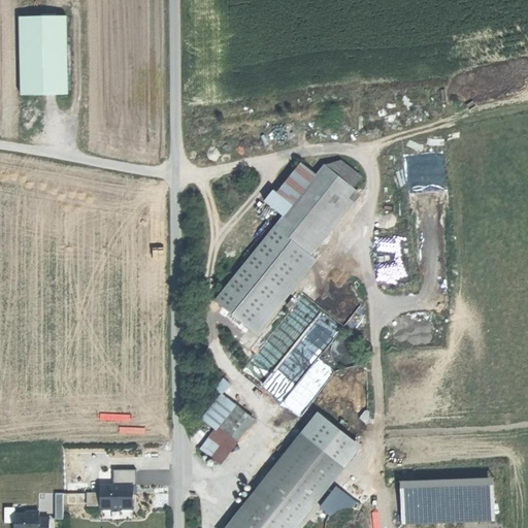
[(21,93),(68,92),(67,15),(20,15),(21,93)]
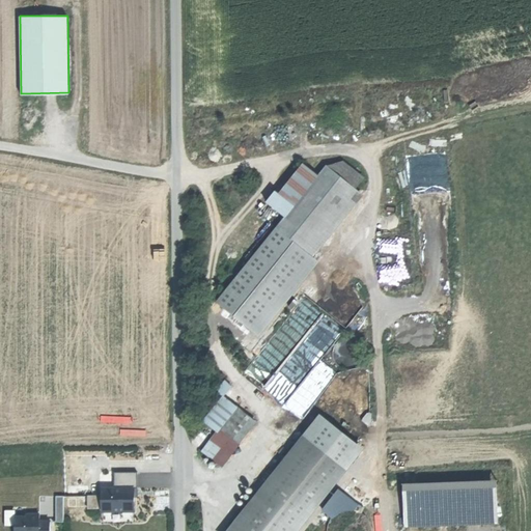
[(272,205),(286,217),(318,175),(304,164),(272,205)]
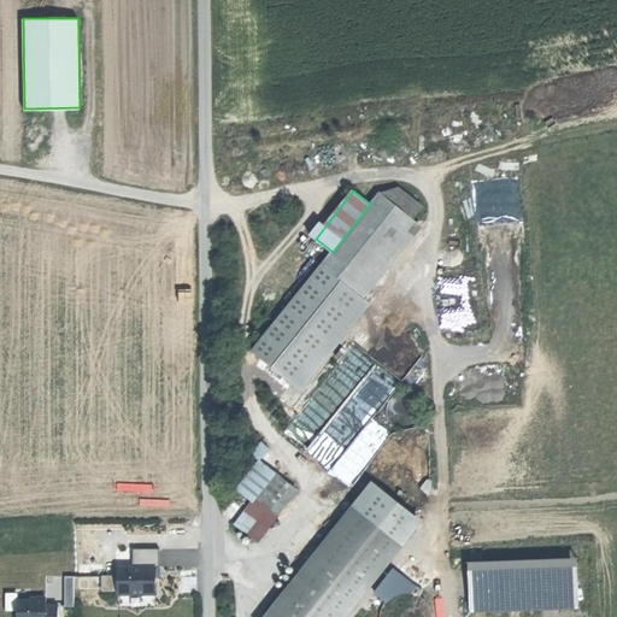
[(333,252),(321,265),(354,292),(412,219),(380,193),(370,204),(333,252)]
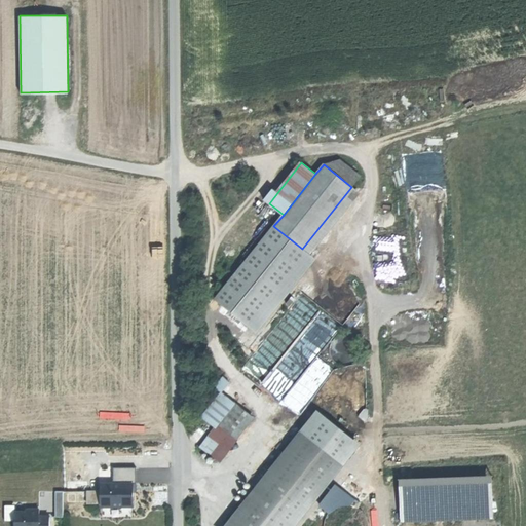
[(302,249),(273,226),(217,298),(251,326),(308,253),(302,249)]
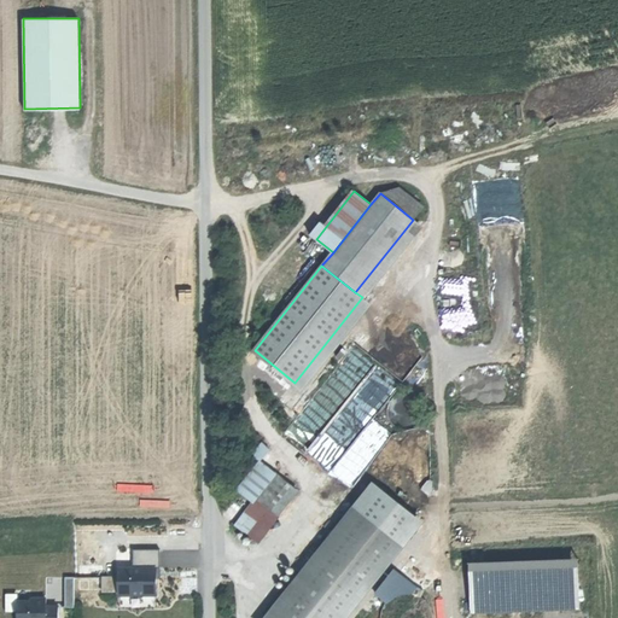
[(414,429),(420,425),(424,419),(425,410),(424,404),(420,397),(414,394),(407,392),(398,394),(394,398),(389,403),(388,412),(389,419),(394,425),(400,429),(407,430),(414,429)]
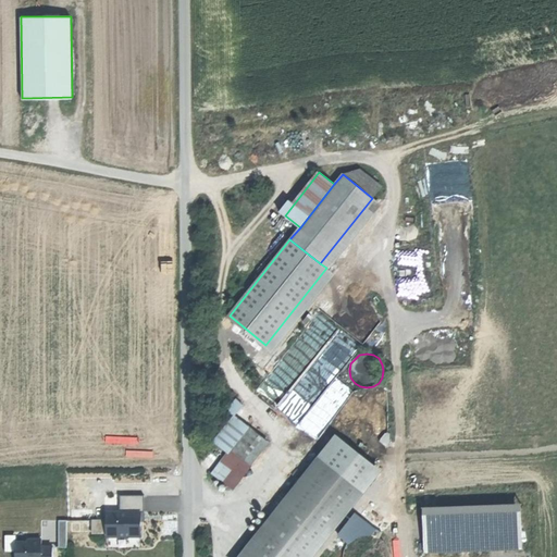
[(324,394),(342,407),(356,391),(338,376),(324,394)]
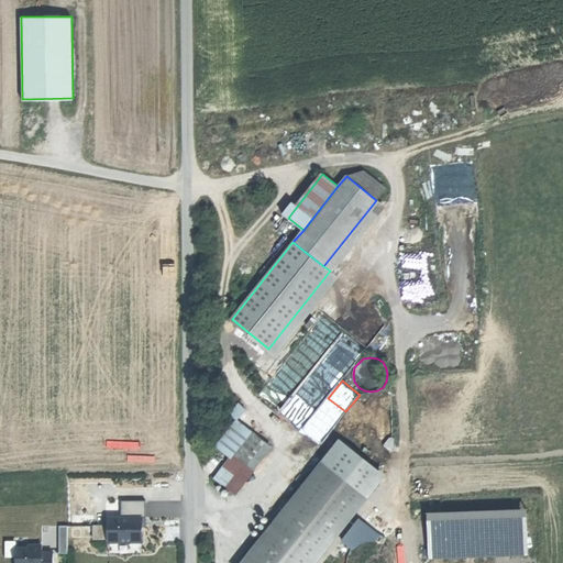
[(393,382),(386,382),(383,390),(393,393),(393,382)]
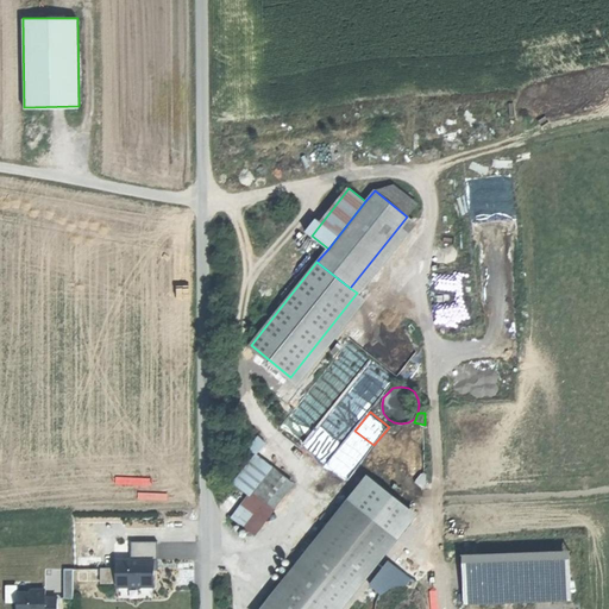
[(236,481),(251,494),(253,489),(272,466),(257,453),(236,481)]
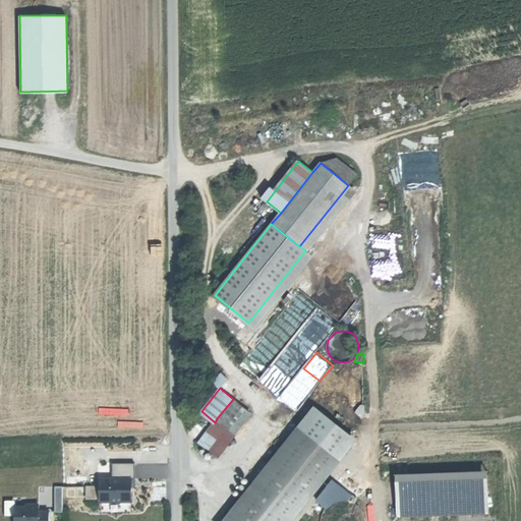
[(229,428),(234,432),(250,412),(233,399),(217,418),(227,426),(229,428)]
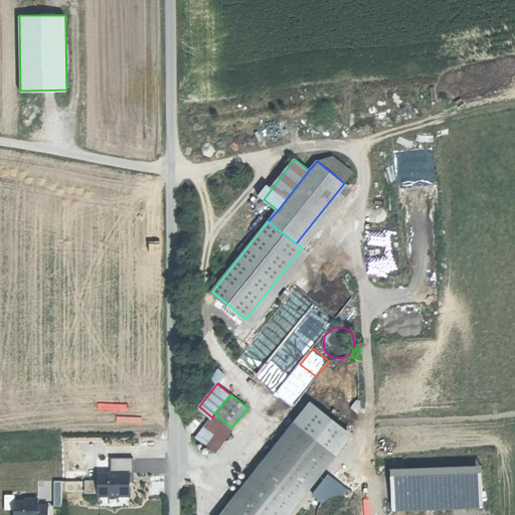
[(352,407),(357,412),(360,408),(360,400),(352,407)]
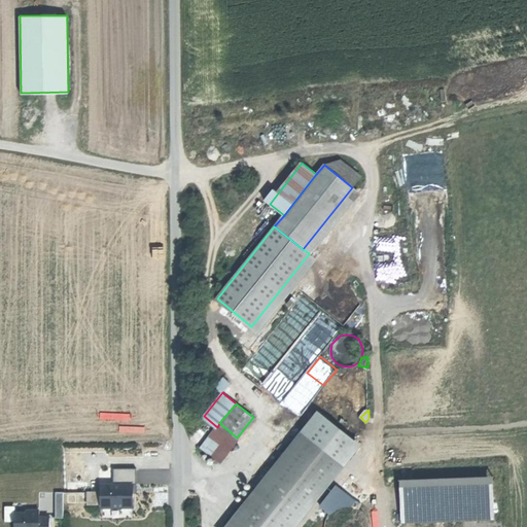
[(282,526),(353,441),(318,412),(226,526),(282,526)]
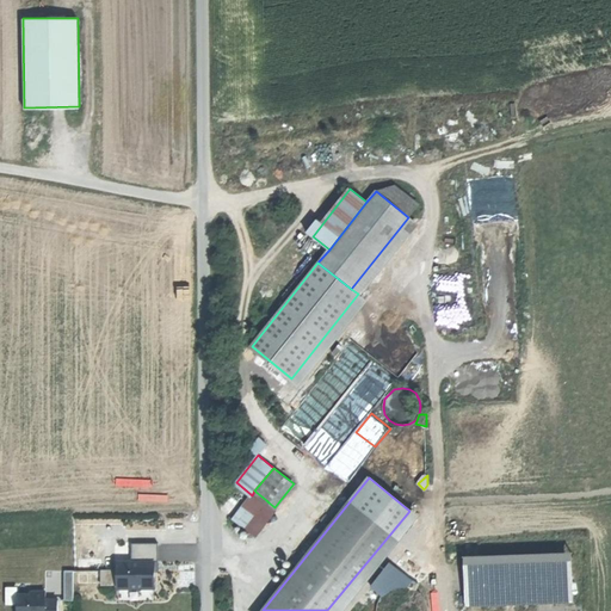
[(245,526),(266,500),(254,491),(252,495),(234,517),(245,526)]
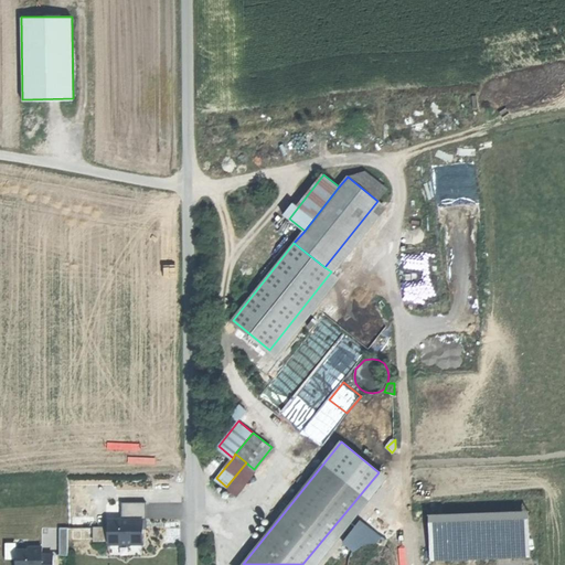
[(230,489),(248,465),(246,462),(226,487),(230,489)]
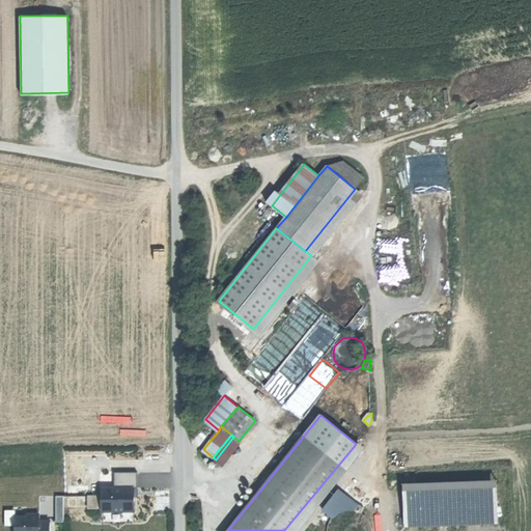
[(103,490),(103,511),(135,510),(135,488),(138,488),(138,473),(115,473),(115,490),(103,490)]
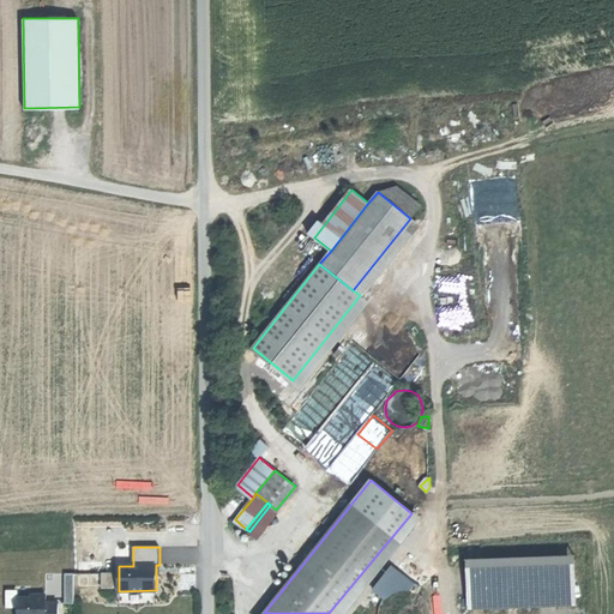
[(576,555),(465,560),(468,612),(578,608),(576,555)]
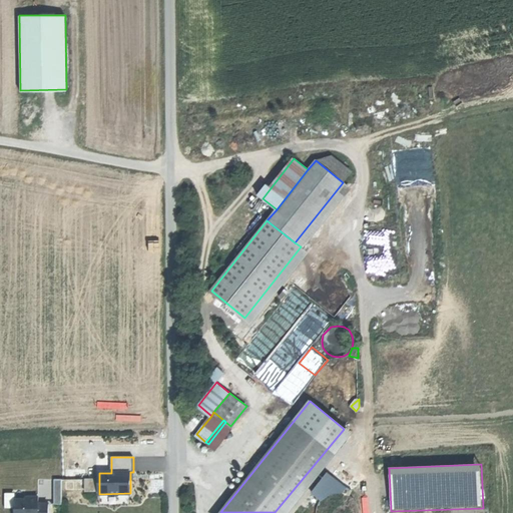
[(313,493),(322,500),(322,499),(329,494),(338,492),(344,493),(346,489),(327,475),(313,493)]
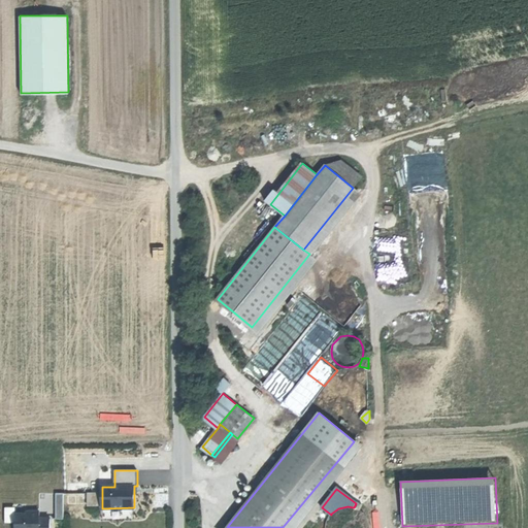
[(90,505),(100,505),(100,492),(90,492),(90,505)]
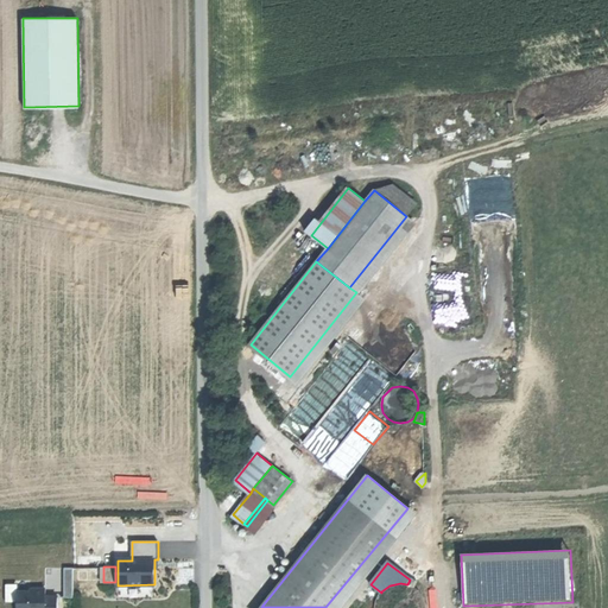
[(426,607),(424,597),(418,589),(410,584),(407,584),(400,583),(390,586),(381,591),(381,593),(377,600),(375,607),(426,607)]
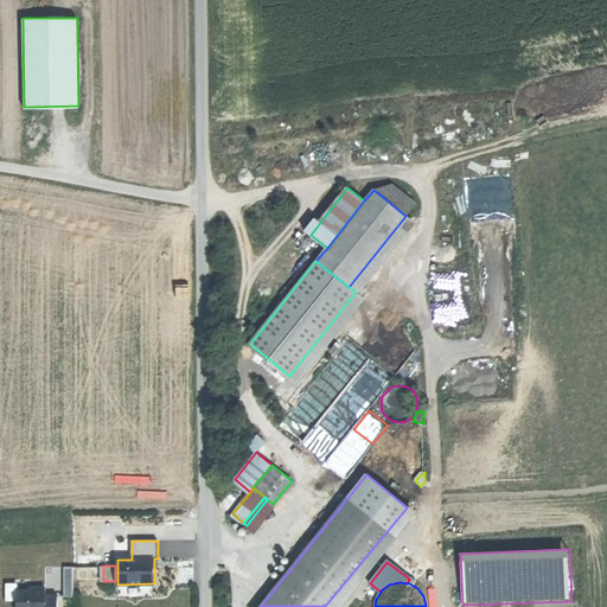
[(31,592),(18,592),(18,606),(57,606),(58,596),(46,596),(46,589),(31,589),(31,592)]
